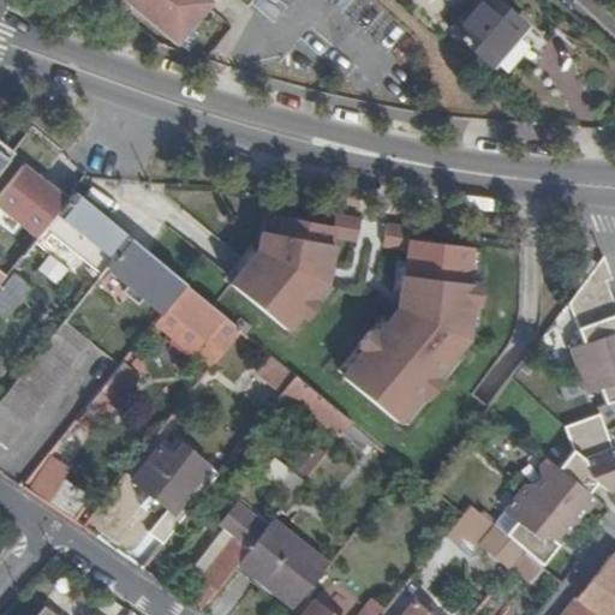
[(240,0),(248,6),(252,0),(123,0),(180,46),(216,1),(214,0),(240,0)]
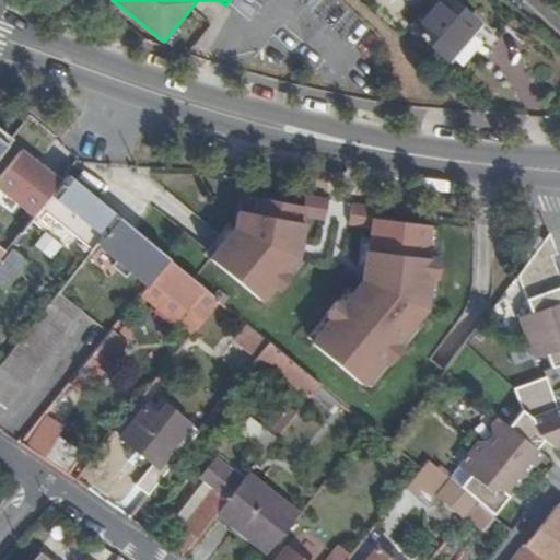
[(479,28),(448,0),(439,0),(412,30),(447,63),(479,28)]
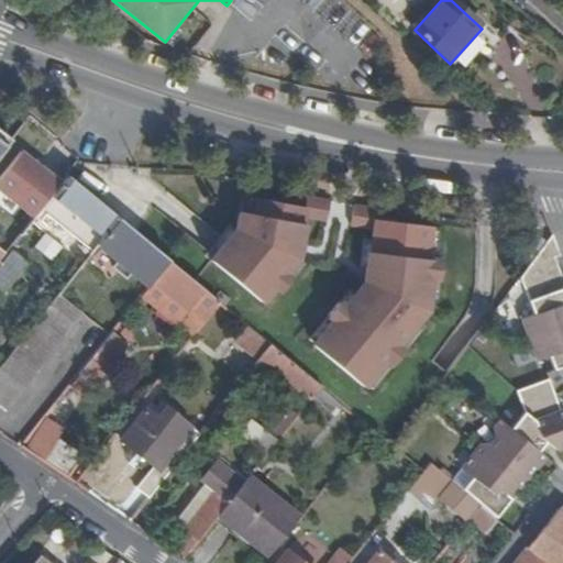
[(0,161),(12,145),(0,135),(0,161)]
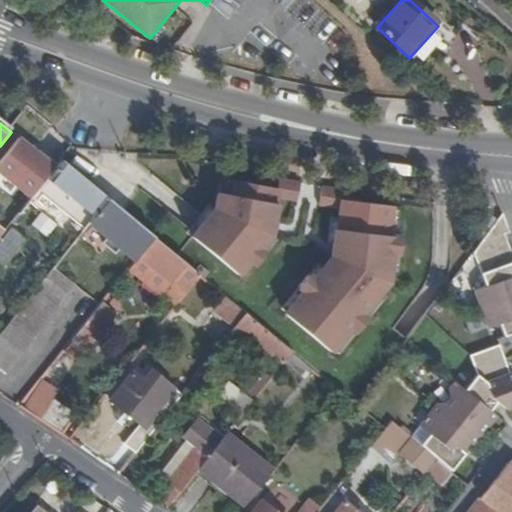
[(0,172),(17,187),(31,200),(60,164),(41,150),(22,136),(0,162),(0,172)]
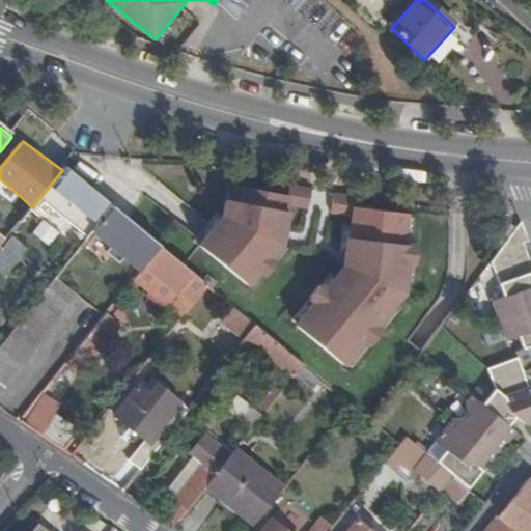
[(80,247),(94,232),(115,206),(66,165),(62,170),(32,207),(80,247)]
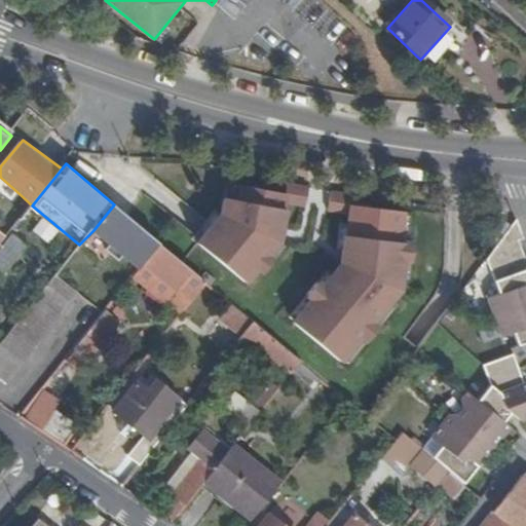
[(197,242),(248,283),(288,242),(290,208),(307,205),(311,182),(230,170),(222,212),(197,242)]
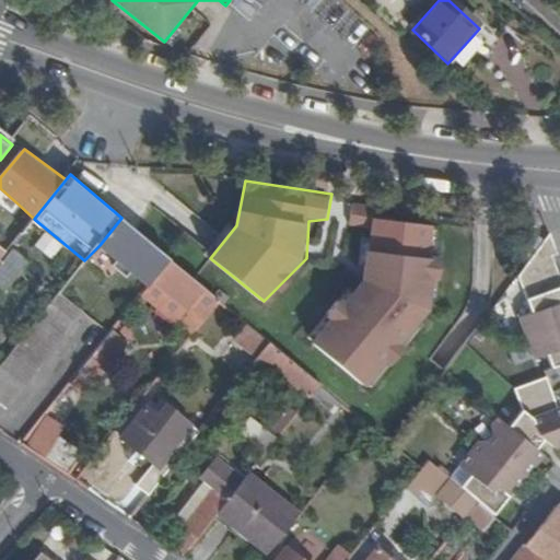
[(314,342),(370,386),(430,313),(435,230),(383,219),(385,207),(351,201),(349,225),(371,229),(362,281),(314,342)]
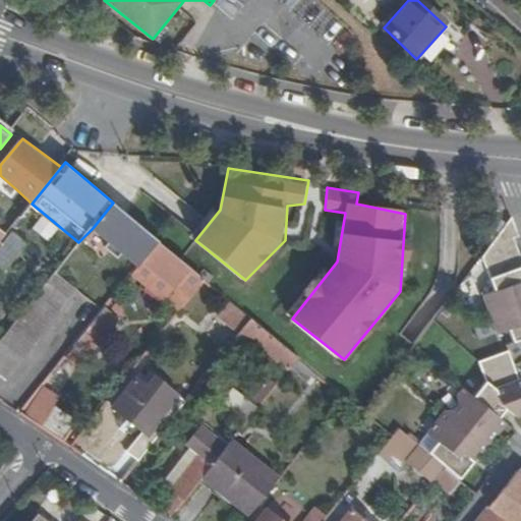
[(93,228),(139,266),(161,241),(113,203),(93,228)]
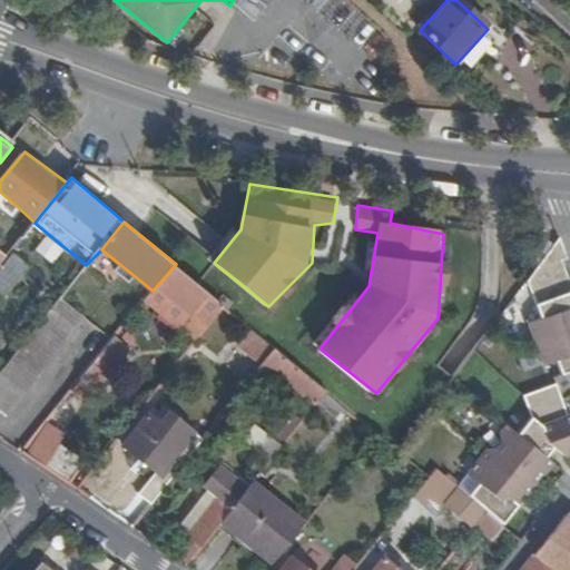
[(51,263),(61,247),(41,235),(32,251),(51,263)]
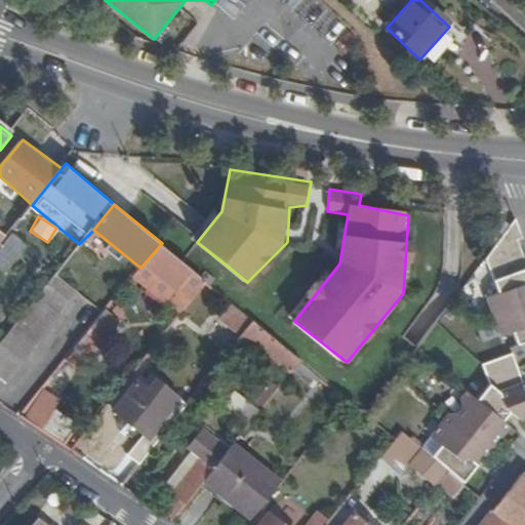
[(499,223),(495,230),(503,237),(509,230),(499,223)]
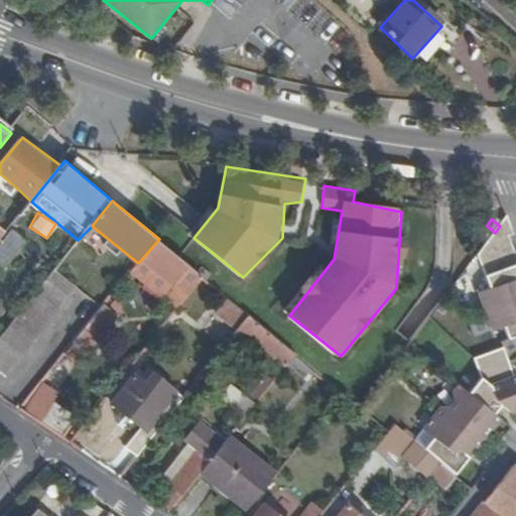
[(496,234),(485,248),(478,259),(489,293),(480,297),(493,336),(503,332),(508,343),(501,346),(501,347),(515,341),(515,260),(509,240),(513,238),(506,220),(497,233),(496,234)]
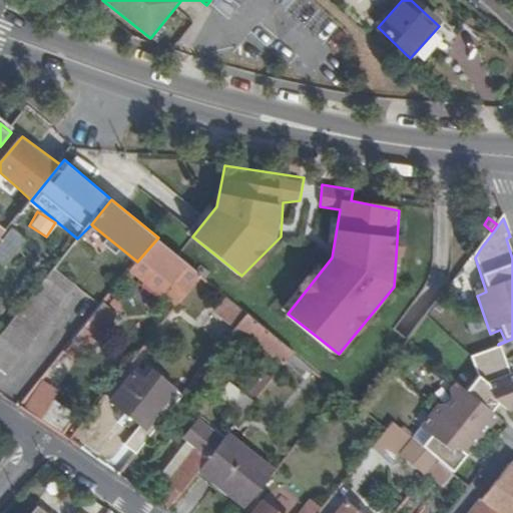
[(492,231),(484,224),(475,236),(484,242),(492,231)]
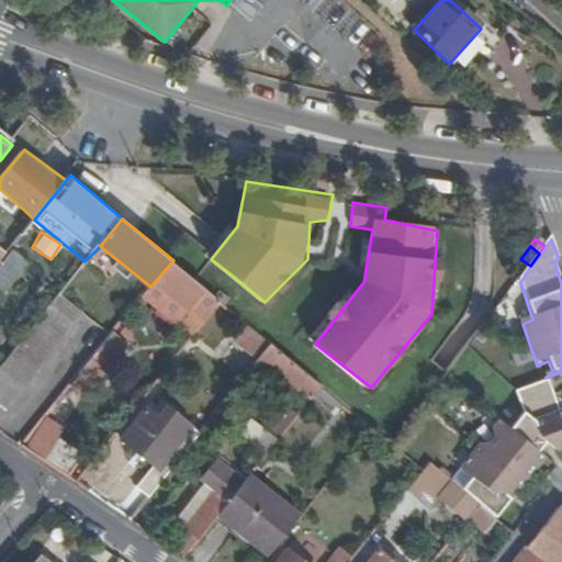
[(178,328),(192,341),(224,303),(173,260),(150,287),(141,301),(176,330),(178,328)]
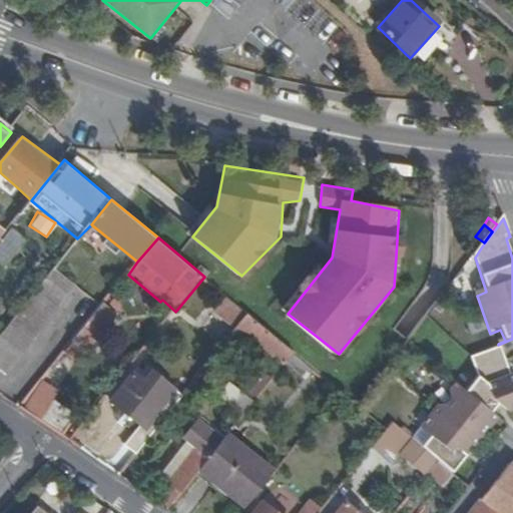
[(0,338),(0,380),(76,290),(54,273),(0,338)]
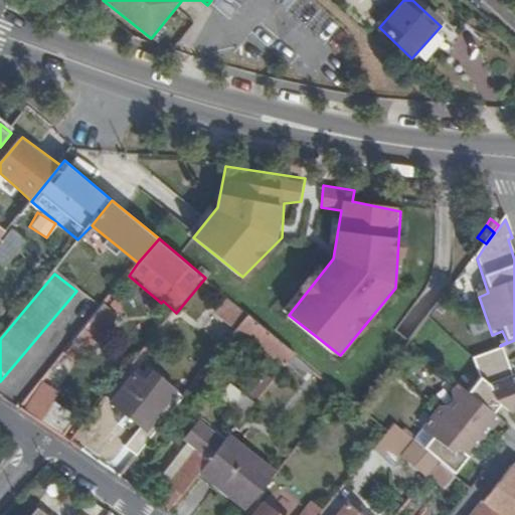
[(215,314),(236,330),(247,315),(227,298),(215,314)]
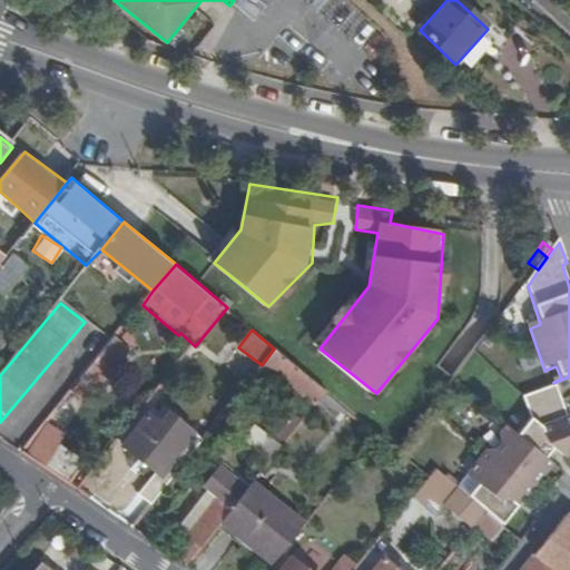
[(114,341),(80,384),(95,396),(129,353),(114,341)]
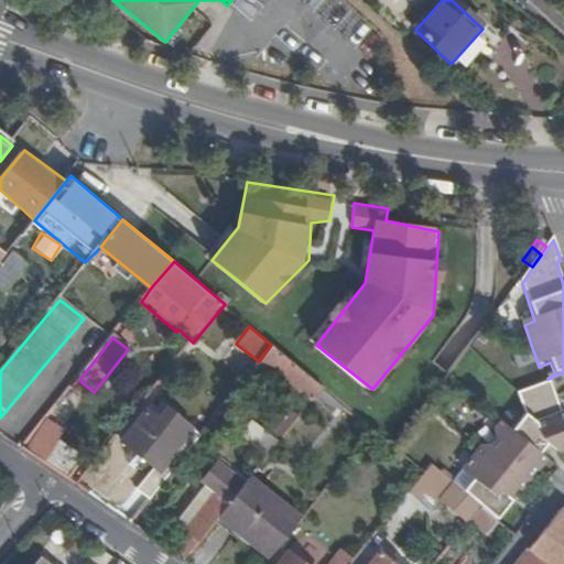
[(259,361),(256,369),(306,411),(312,404),(325,388),(271,345),(259,361)]
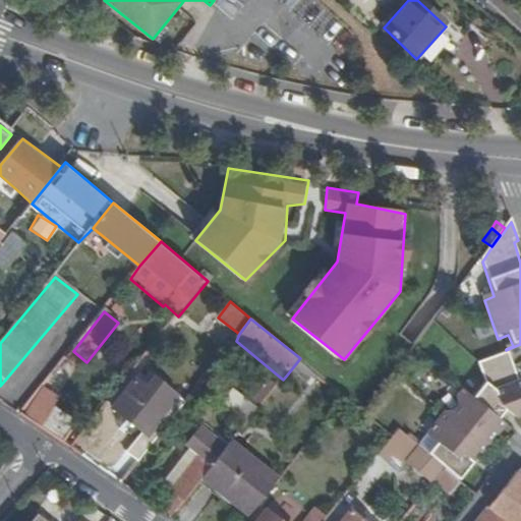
[(515,422),(520,419),(520,385),(520,386),(509,356),(479,368),(486,388),(474,403),(464,395),(458,403),(459,409),(453,416),(447,417),(427,441),(438,449),(429,459),(445,472),(457,482),(460,485),(473,468),(469,465),(477,454),(481,458),(505,428),(500,424),(506,415),(515,422)]
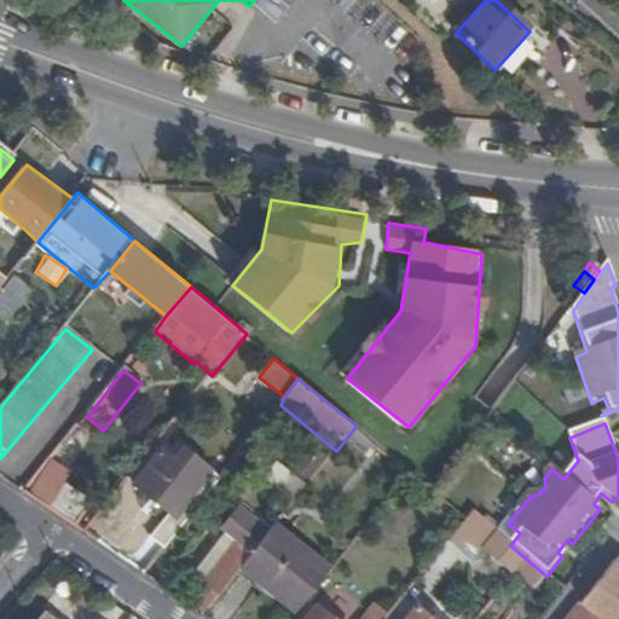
[(150,543),(163,555),(223,474),(184,446),(177,457),(162,449),(134,486),(172,513),(150,543)]
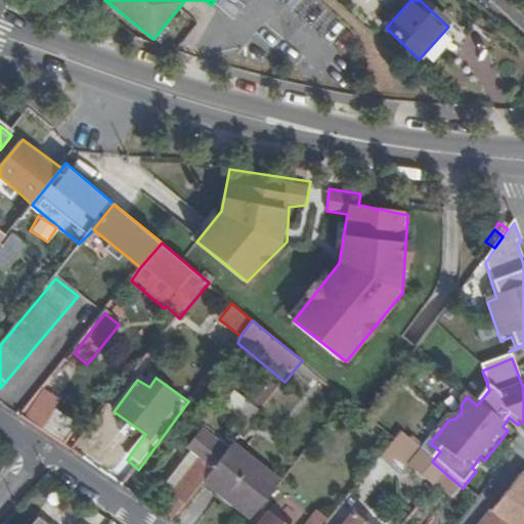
[(260,407),(277,387),(268,380),(252,400),(260,407)]
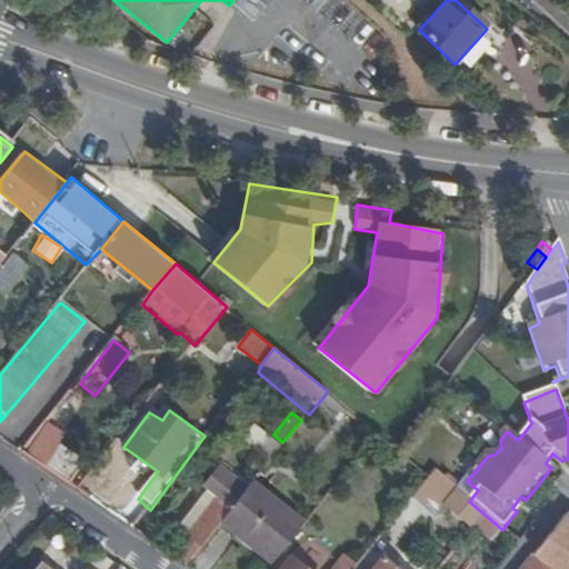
[(20,450),(41,465),(57,442),(36,428),(20,450)]
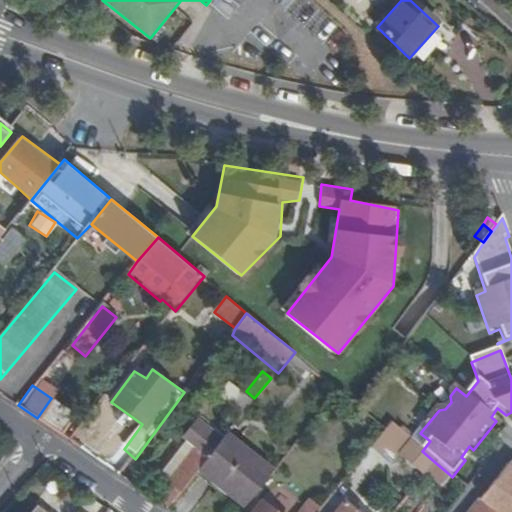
[(219,400),(242,419),(253,406),(230,388),(219,400)]
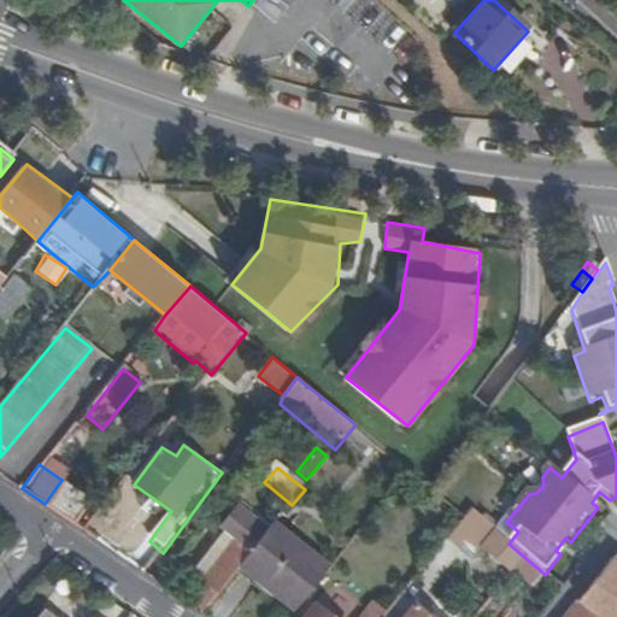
[(481,551),(512,577),(527,559),(509,544),(471,511),(464,521),(445,545),(470,565),(481,551)]
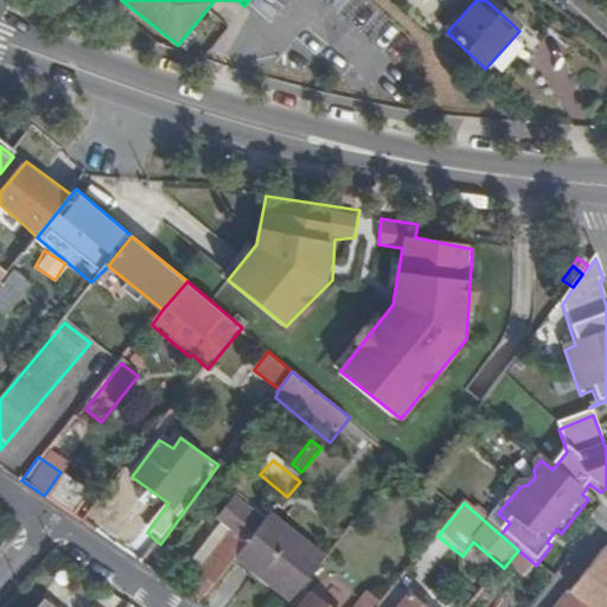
[(189,593),(202,602),(238,558),(262,528),(235,505),(217,526),(222,529),(230,537),(200,575),(202,576),(189,593)]
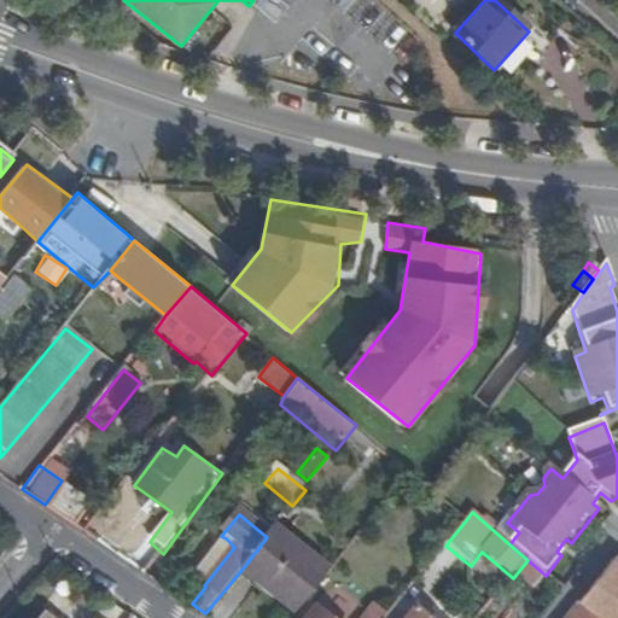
[(269,595),(297,617),(332,573),(275,529),(267,537),(243,569),(272,592),(269,595)]
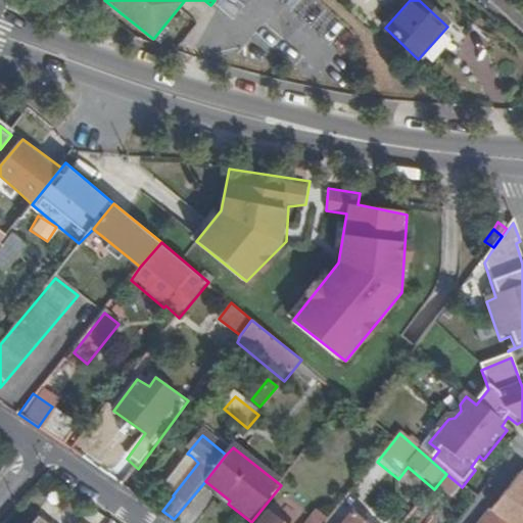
[(164,490),(173,495),(198,463),(191,456),(164,490)]
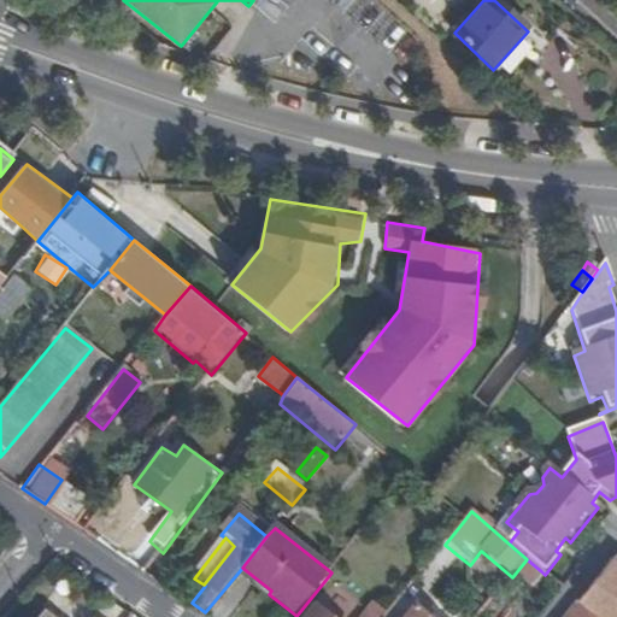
[(526,588),(541,571),(527,559),(512,577),(526,588)]
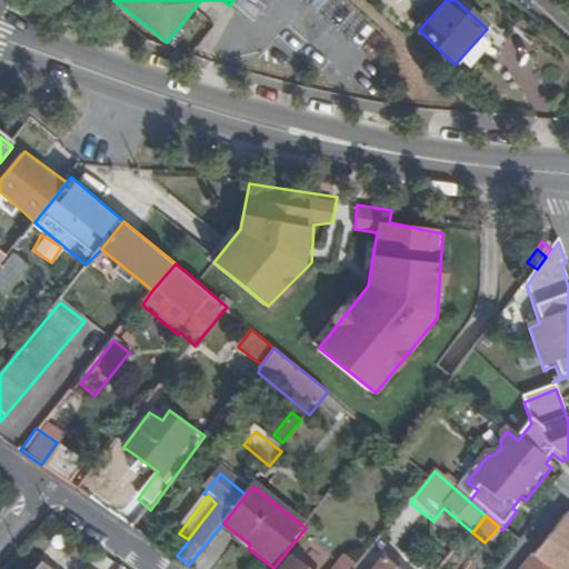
[(536,559),(547,568),(568,568),(568,520),(567,519),(536,559)]
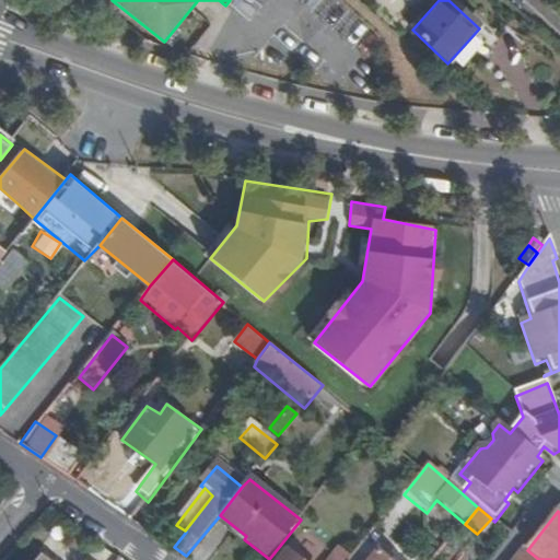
[(538,559),(527,550),(518,559),(538,559)]
